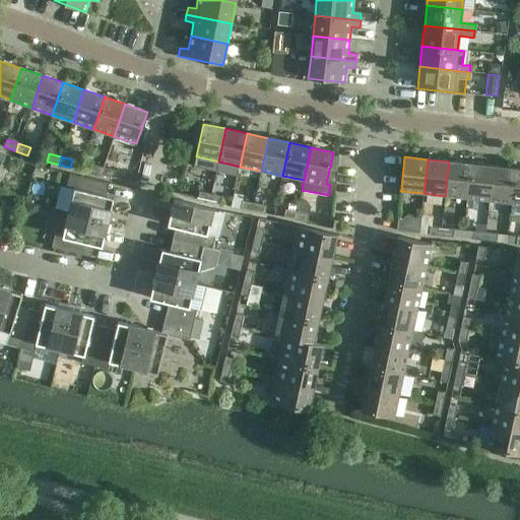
[(445,196),(467,198),(471,165),(449,161),(445,196)]
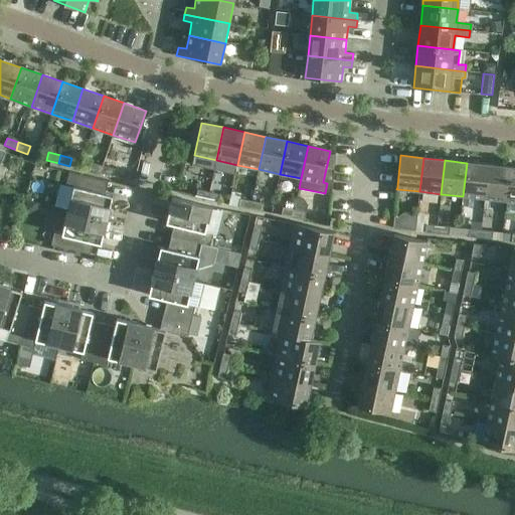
[(101,173),(103,166),(91,163),(89,171),(101,173)]
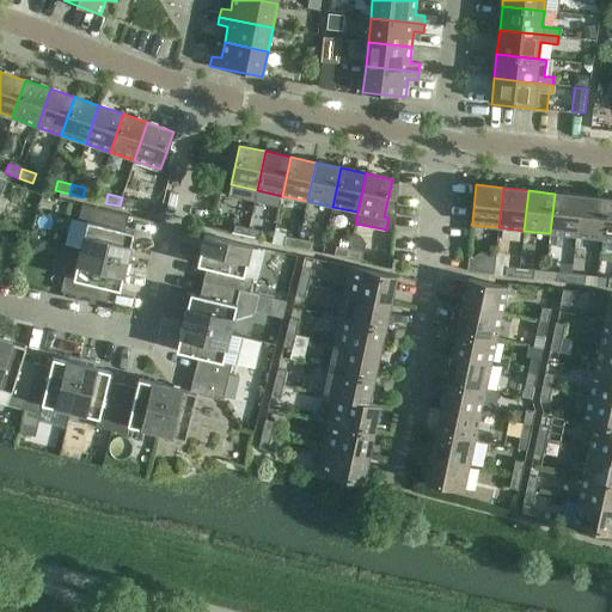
[(555,194),(550,233),(575,236),(580,196),(555,194)]
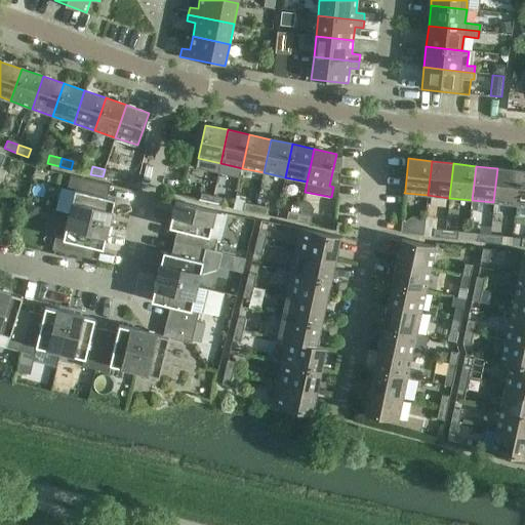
[(493,202),(516,205),(520,170),(497,168),(493,202)]
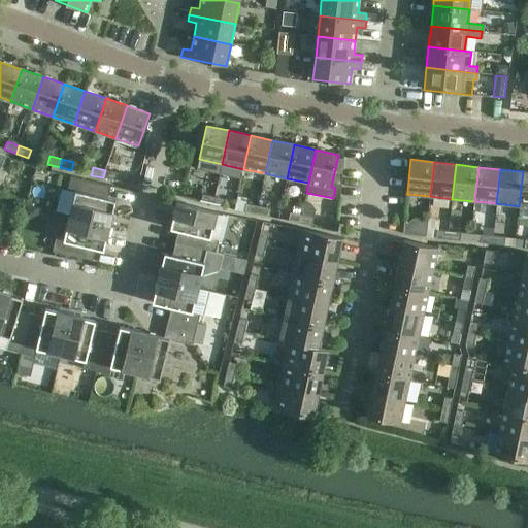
[(105,170),(103,177),(116,180),(117,172),(105,170)]
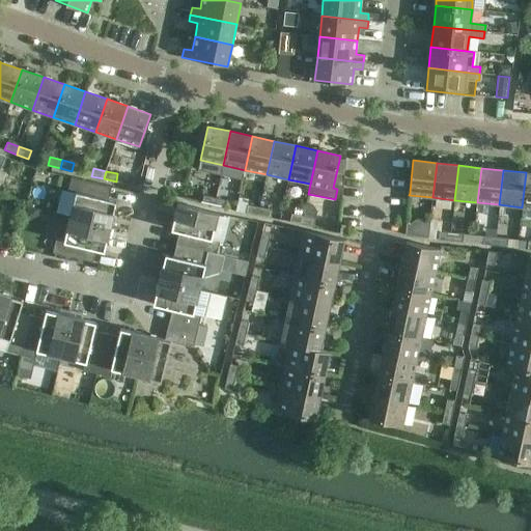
[(76,193),(70,217),(110,227),(116,201),(108,200),(111,187),(71,177),(67,191),(76,193)]
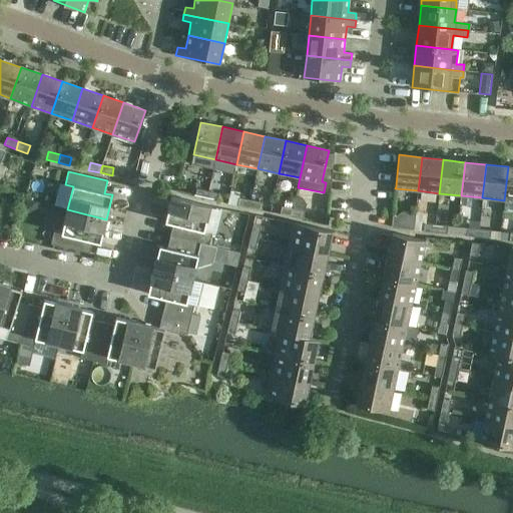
[(206,199),(208,191),(196,188),(194,196),(206,199)]
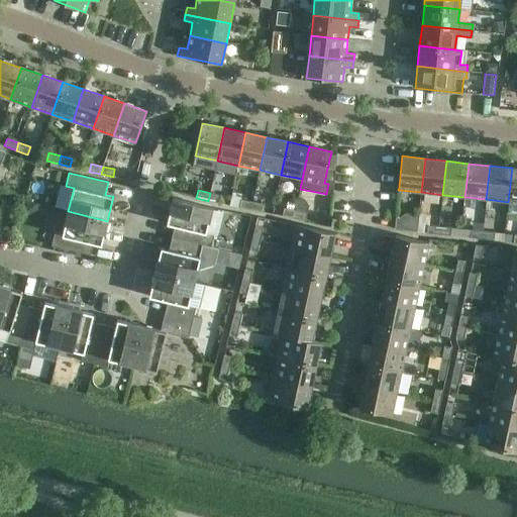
[(210,193),(208,201),(219,204),(221,196),(210,193)]
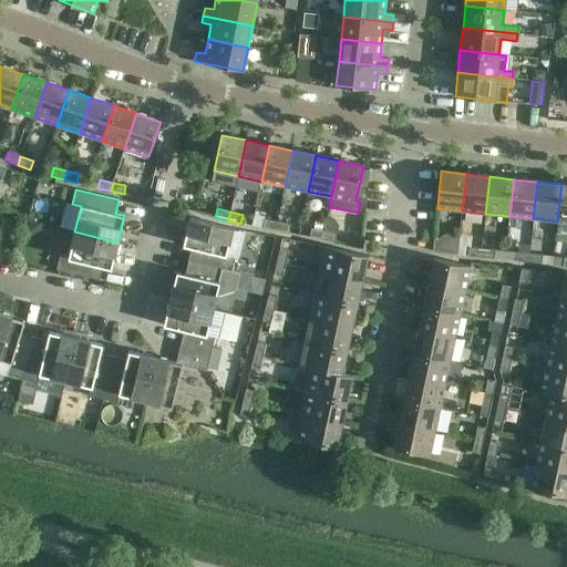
[(192,247),(188,260),(230,271),(235,257),(226,255),(233,228),(189,217),(183,245),(192,247)]
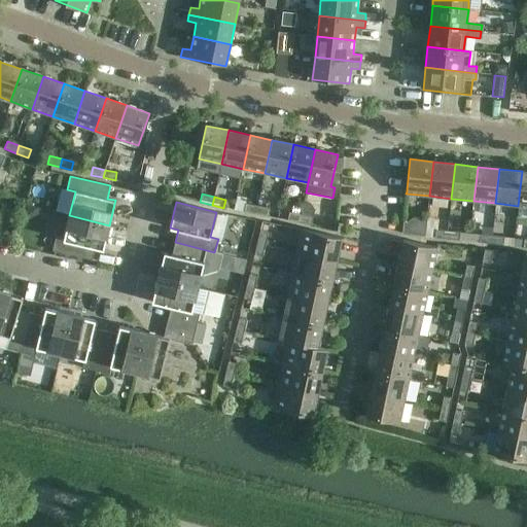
[(256,214),(257,206),(245,204),(244,212),(256,214)]
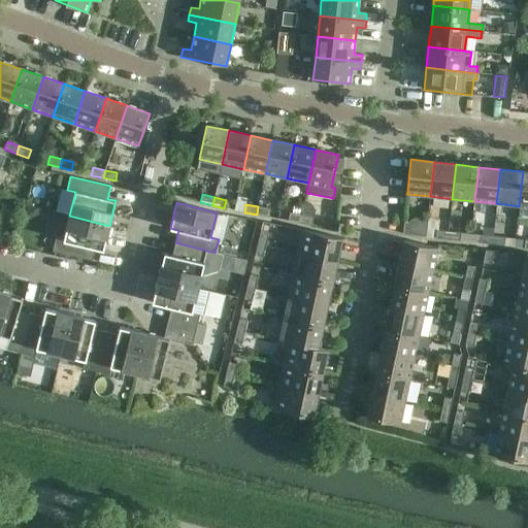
[(258,206),(257,215),(268,217),(270,208),(258,206)]
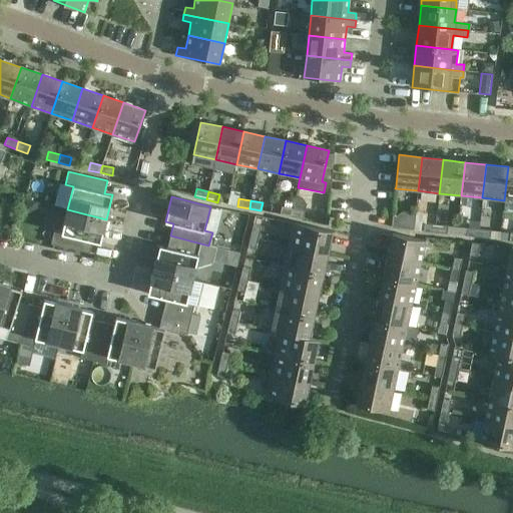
[(292,216),(293,209),(282,206),(280,214),(292,216)]
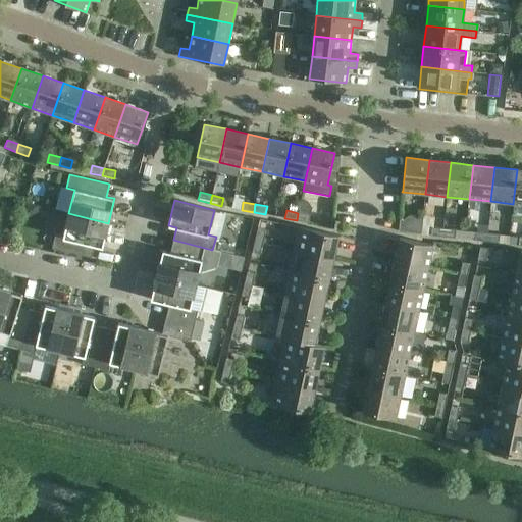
[(68,213),(63,237),(55,235),(52,248),(91,258),(94,246),(102,248),(108,223),(68,213)]
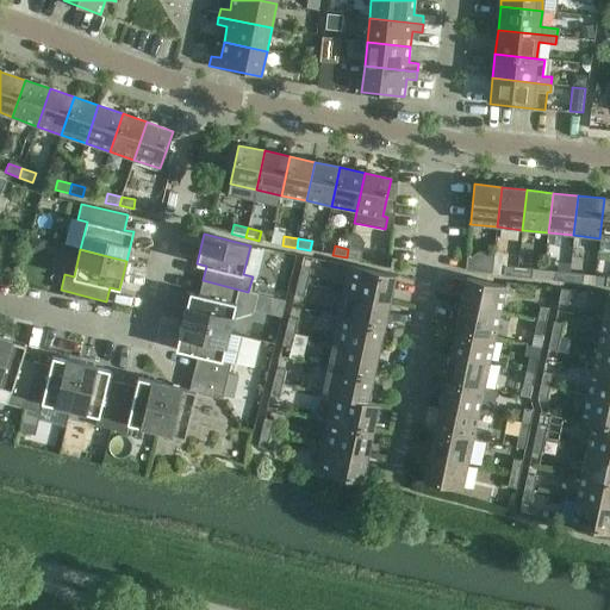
[(348,249),(347,257),(361,261),(362,251),(348,249)]
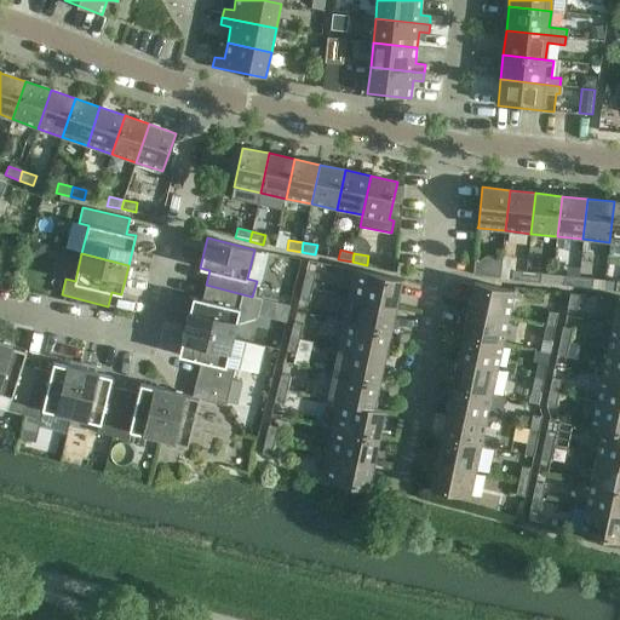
[(472,275),(482,276),(500,279),(501,258),(486,256),(480,260),(475,260),(472,275)]
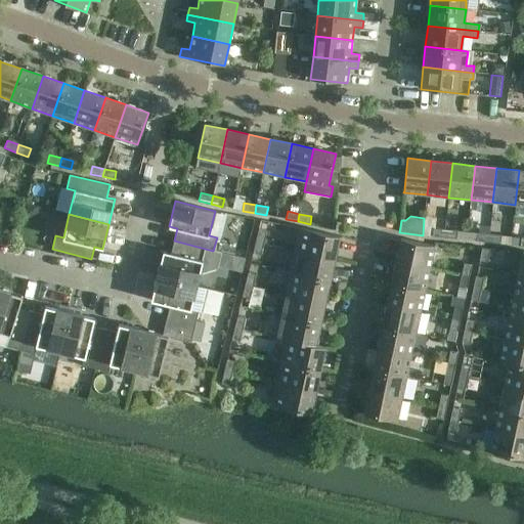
[(300,227),(295,250),(335,259),(339,236),(300,227)]
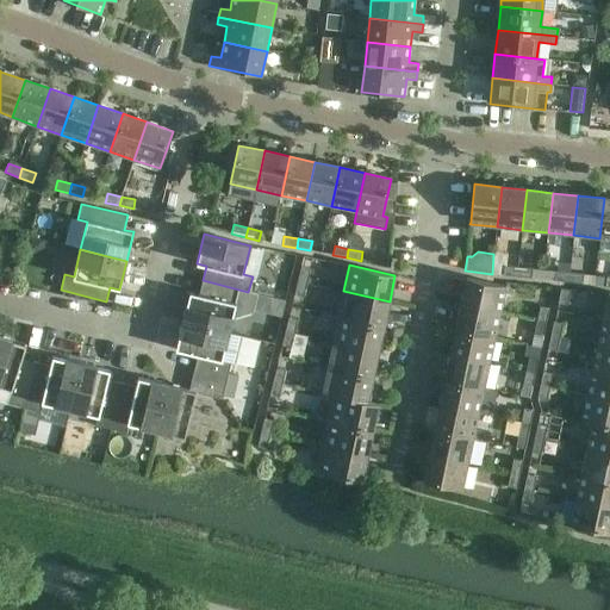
[(517,277),(518,267),(504,266),(503,275),(517,277)]
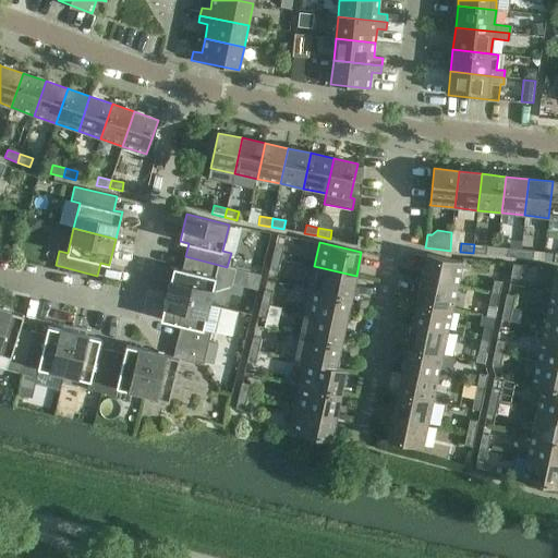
[(273,257),(280,258),(283,246),(275,244),(273,257)]
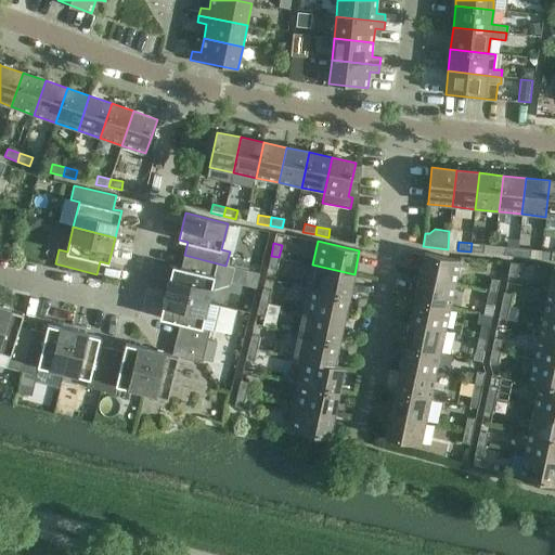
[(472,243),(470,252),(483,253),(485,244),(472,243)]
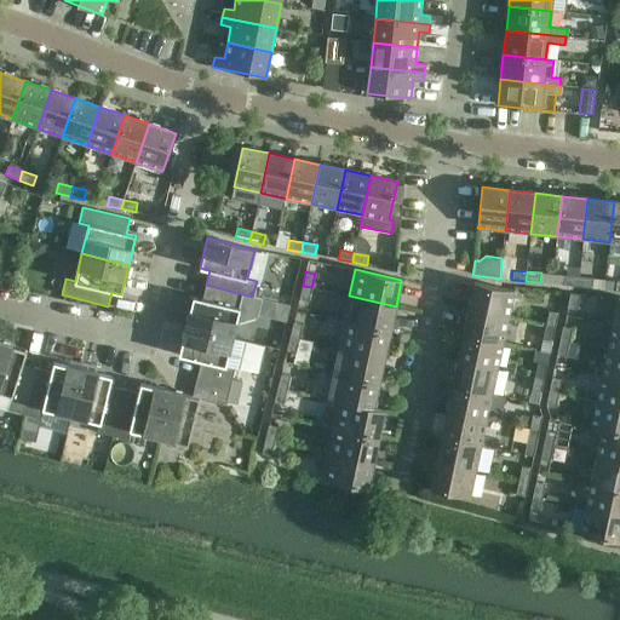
[(578,287),(579,277),(564,276),(563,285),(578,287)]
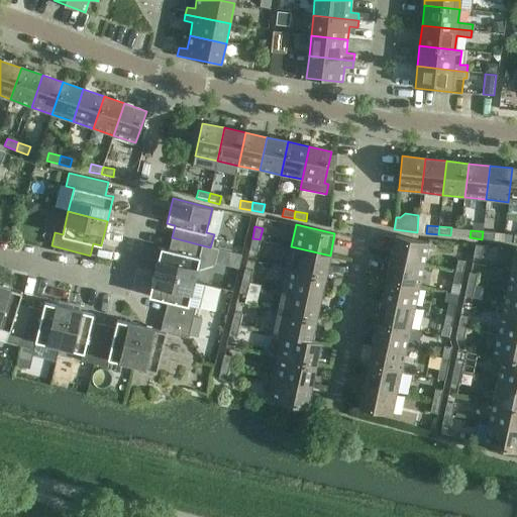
[(483,231),(482,239),(494,240),(495,232),(483,231)]
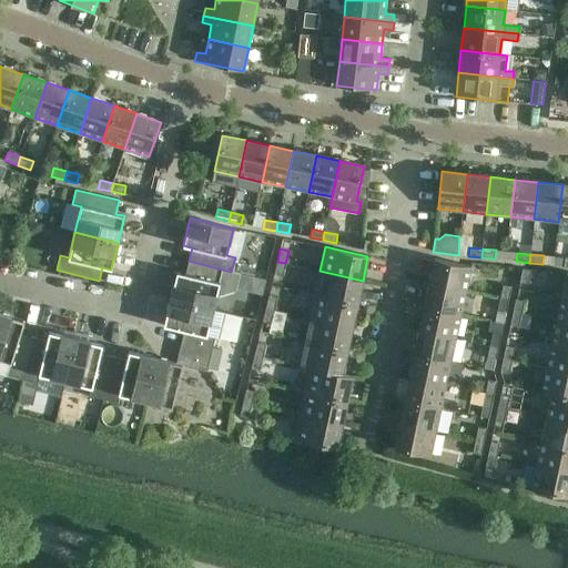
[(429,283),(465,291),(470,266),(434,259),(429,283)]
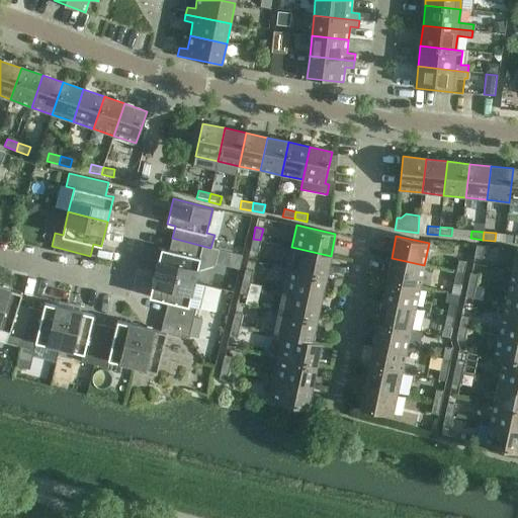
[(172,238),(169,250),(161,248),(155,272),(194,282),(197,270),(214,264),(219,250),(210,248),(172,238)]
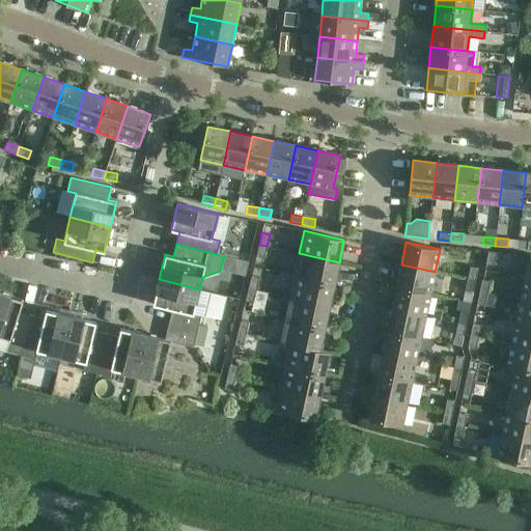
[(267,246),(259,245),(256,256),(264,258),(267,246)]
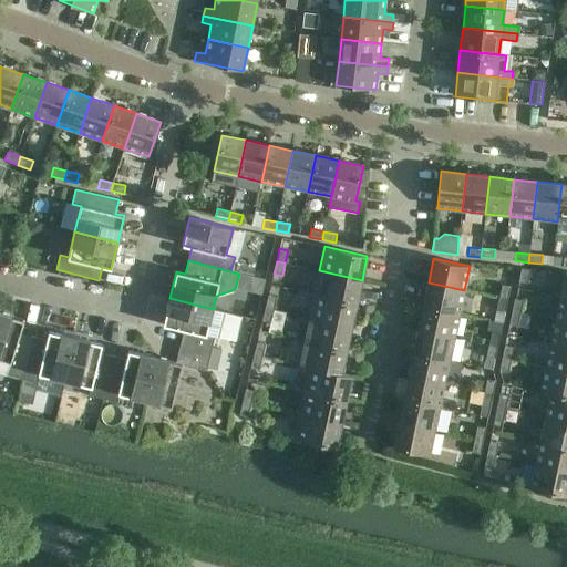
[(518,281),(527,284),(531,270),(522,268),(518,281)]
